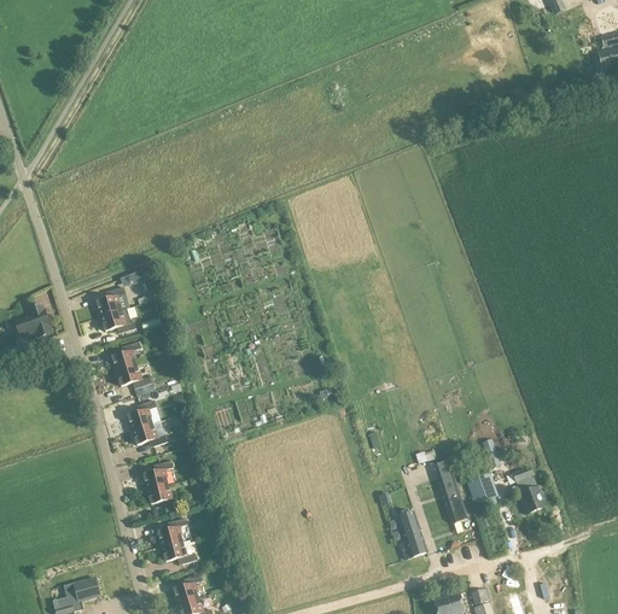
[(566,9),(563,0),(548,0),(554,13),(566,9)]
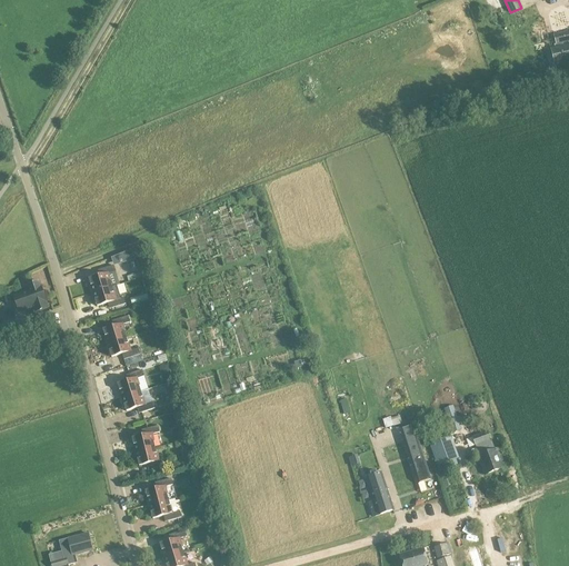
[(568,28),(553,32),(556,42),(568,39),(568,28)]
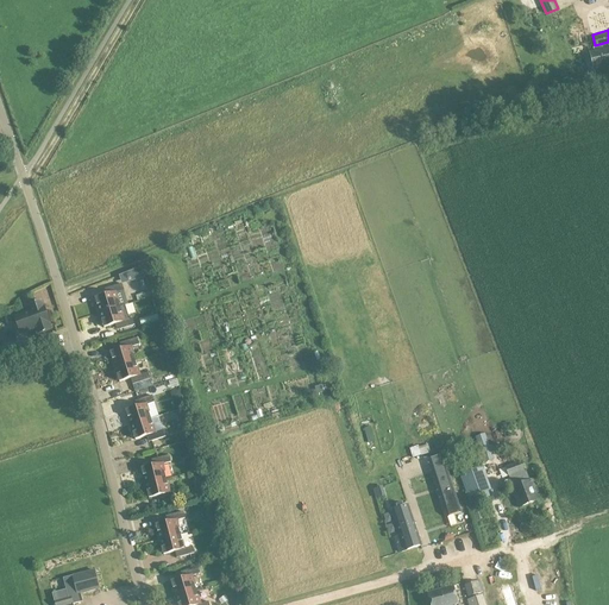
[(608,42),(595,45),(594,45),(594,49),(590,50),(596,76),(608,71),(608,42)]
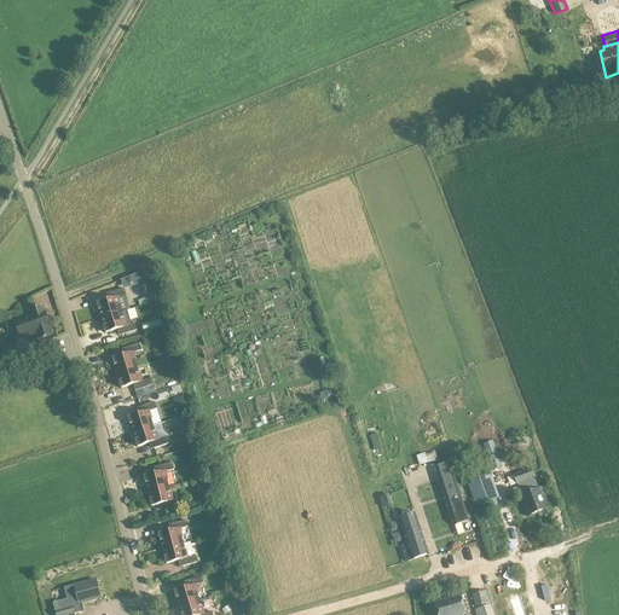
[(143,293),(142,285),(151,283),(148,265),(127,270),(133,295),(143,293)]
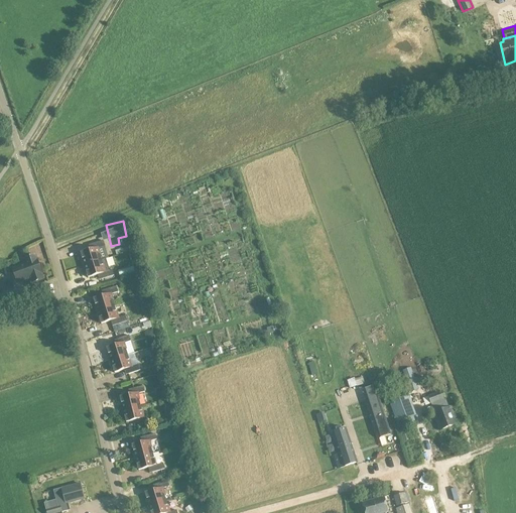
[(93,247),(81,251),(84,263),(101,258),(98,246),(104,244),(103,238),(91,242),(93,247)]
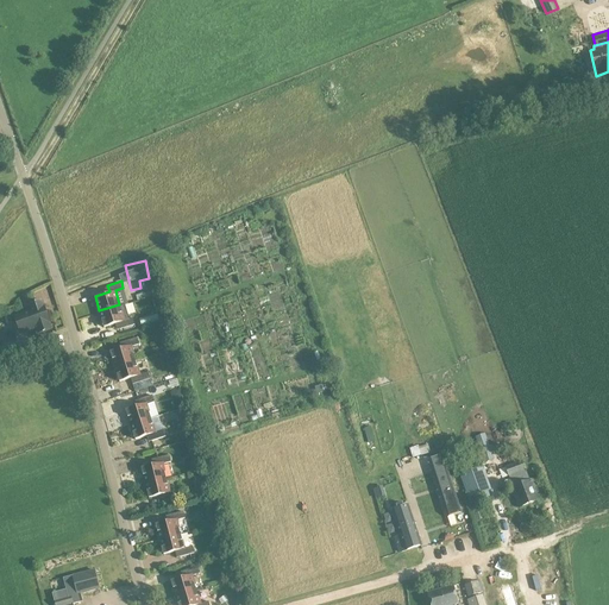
[(30,308),(13,314),(19,332),(36,326),(38,333),(42,342),(55,338),(46,316),(48,316),(41,298),(29,303),(30,308)]
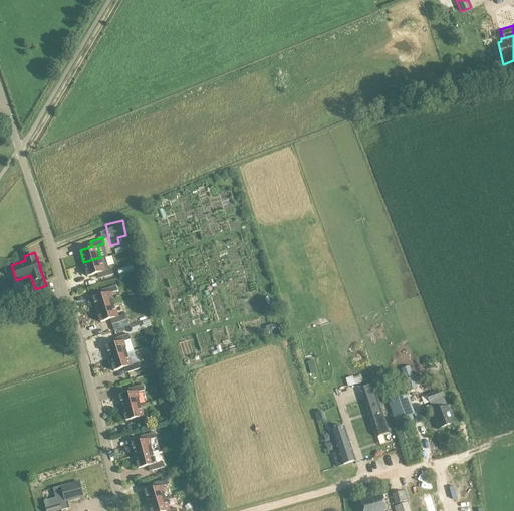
[(100,257),(83,262),(87,274),(99,270),(101,276),(113,272),(111,267),(104,269),(100,257)]
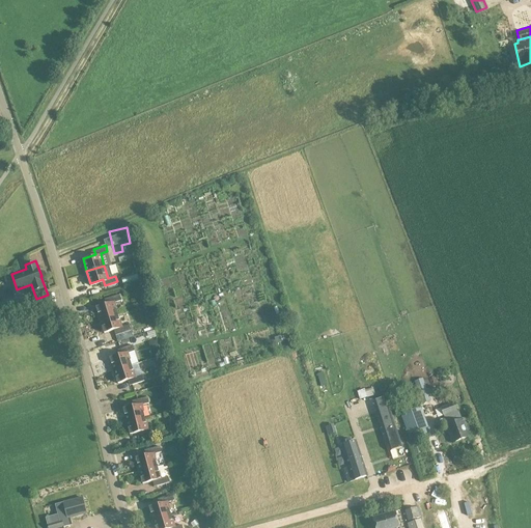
[(108,302),(96,306),(100,318),(117,312),(114,300),(120,298),(119,293),(107,296),(108,302)]
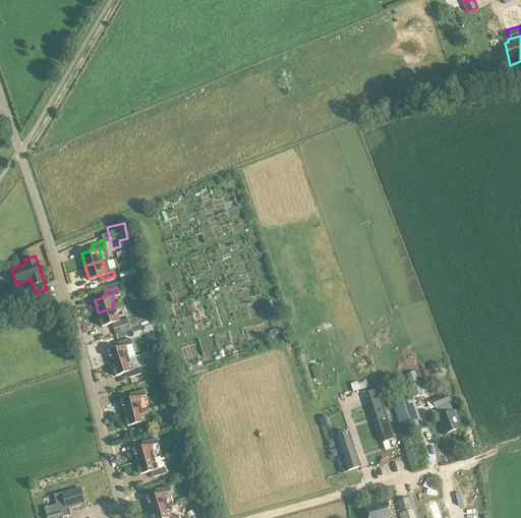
[(115,306),(98,312),(102,325),(114,321),(116,327),(128,323),(126,317),(119,319),(115,306)]
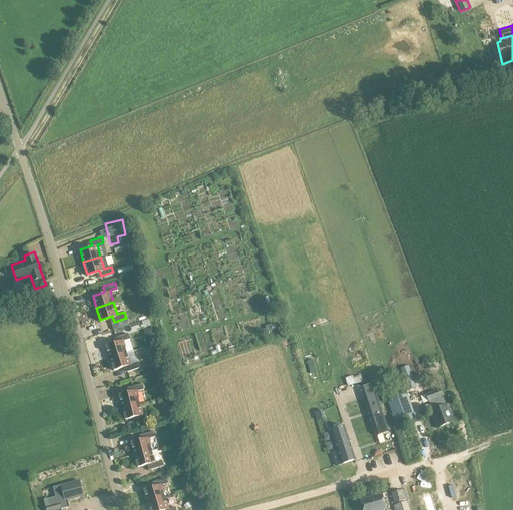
[(92,343),(109,338),(105,327),(88,333),(92,343)]
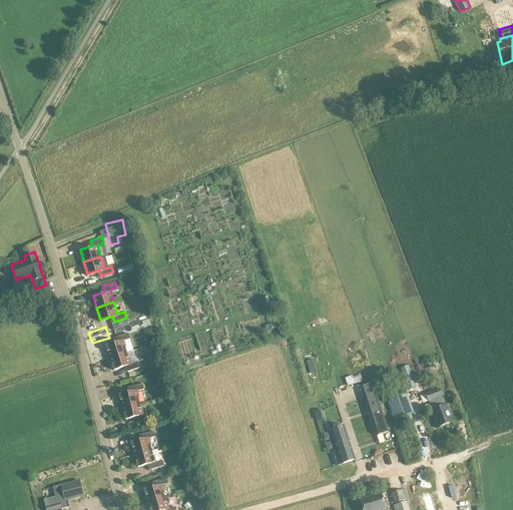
[(117,341),(105,345),(109,356),(126,351),(122,339),(129,337),(127,331),(116,335),(117,341)]
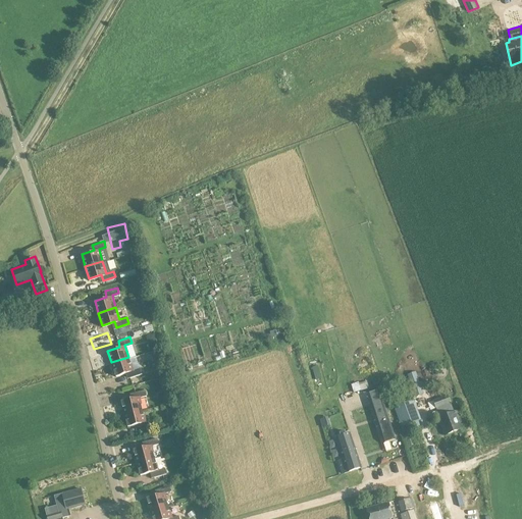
[(128,357),(111,362),(115,374),(127,370),(129,376),(142,372),(140,367),(133,369),(128,357)]
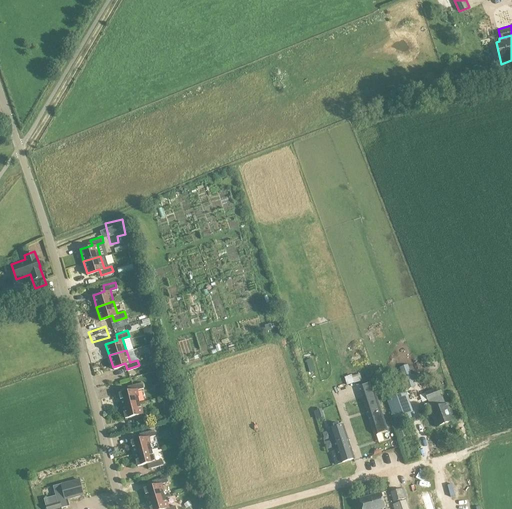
[(406,363),(399,365),(406,386),(413,384),(406,363)]
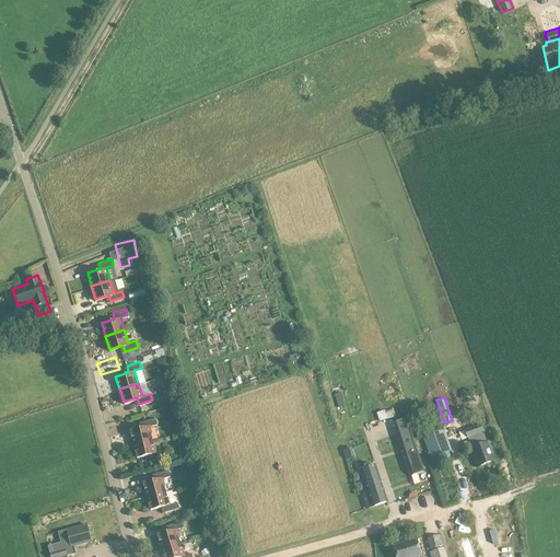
[(176,399),(167,403),(172,415),(181,413),(176,399)]
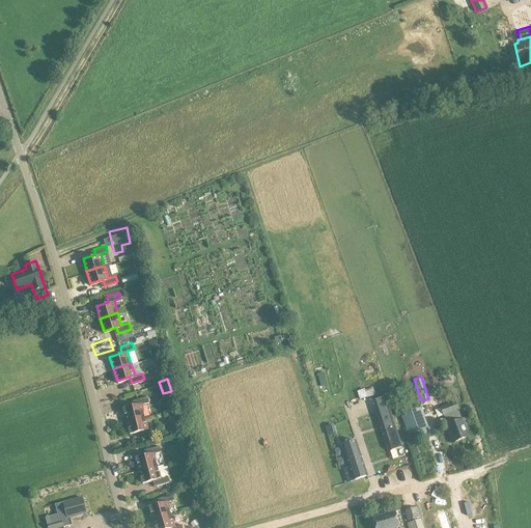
[(364,394),(374,390),(370,382),(360,386),(364,394)]
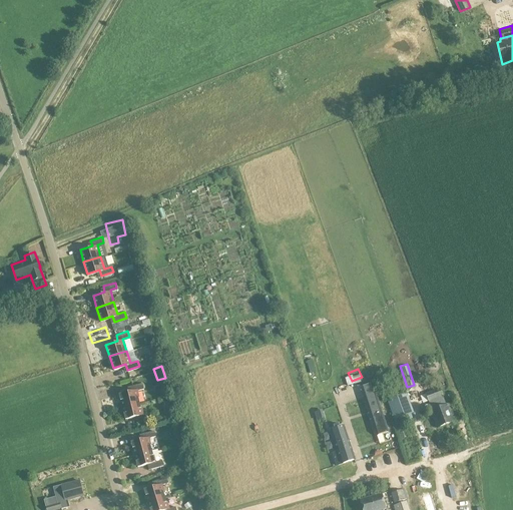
[(131,390),(119,393),(122,405),(139,401),(136,390),(144,388),(142,382),(130,385),(131,390)]
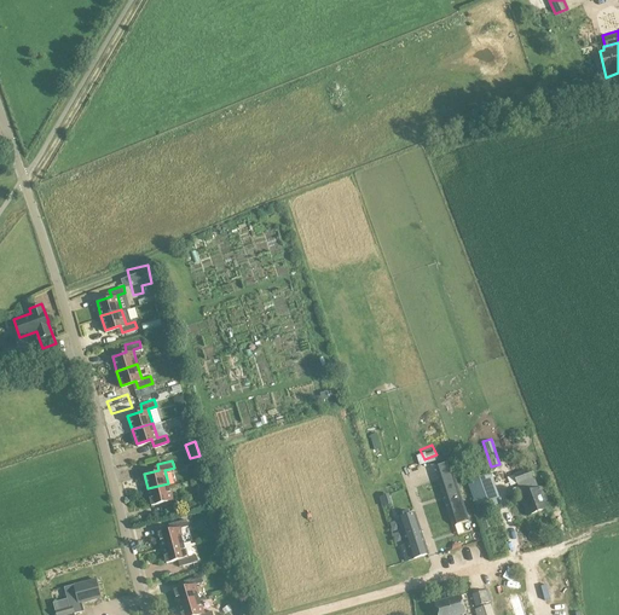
[(450,460),(437,464),(456,522),(468,518),(450,460)]
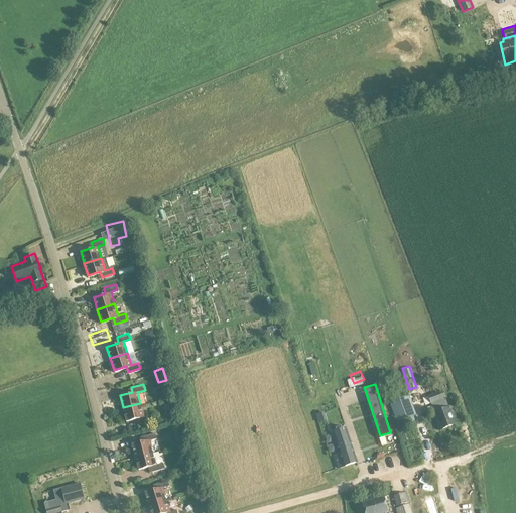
[(442,388),(428,393),(431,401),(430,401),(434,410),(433,411),(439,427),(456,421),(449,405),(448,405),(445,396),(442,388)]
